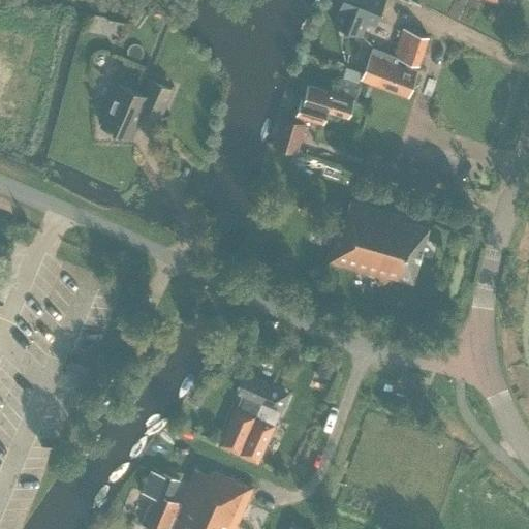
[(341,0),(332,25),(362,36),(368,23),(375,26),(384,0),(341,0)]
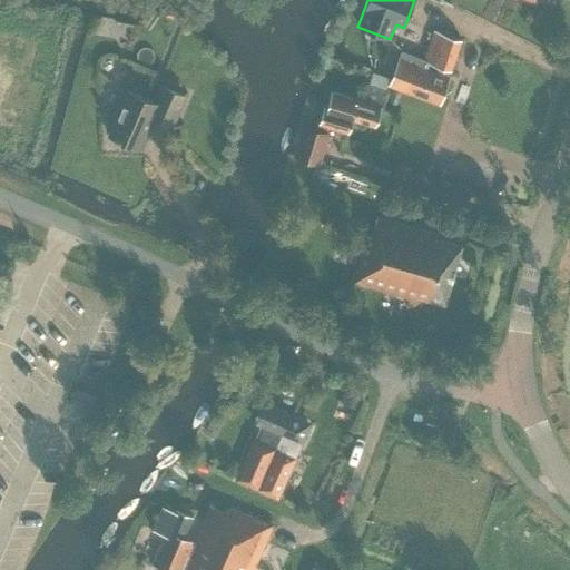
[(166,15),(179,17),(180,8),(167,6),(166,15)]
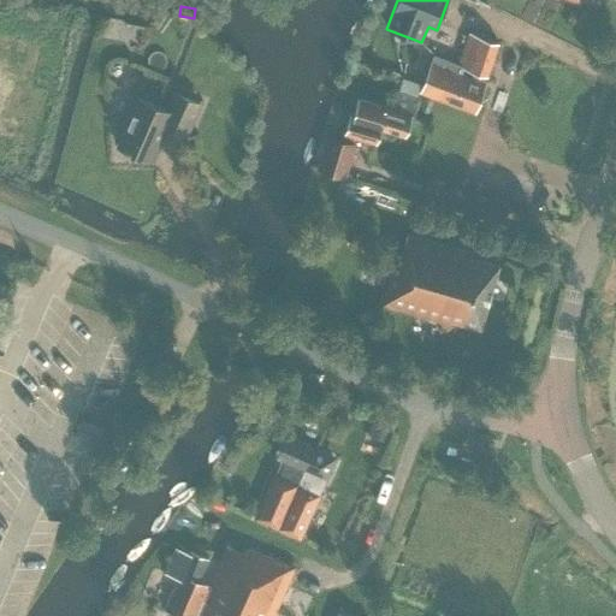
[(498,43),(469,34),(458,65),(433,55),(419,93),(474,112),(485,82),(475,78),(477,72),(486,76),(498,43)]
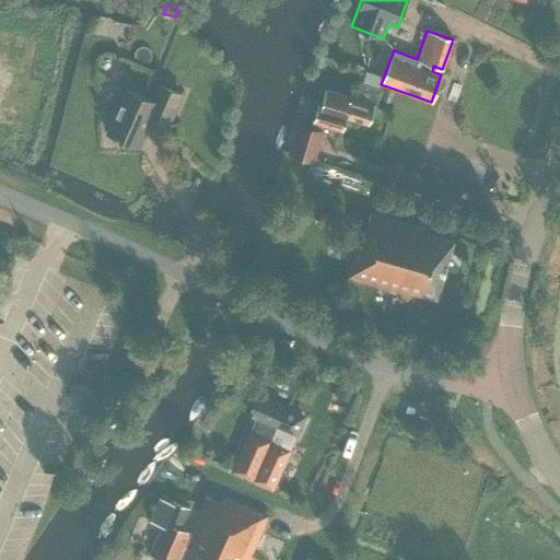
[(30,38),(21,59),(32,63),(41,43),(30,38)]
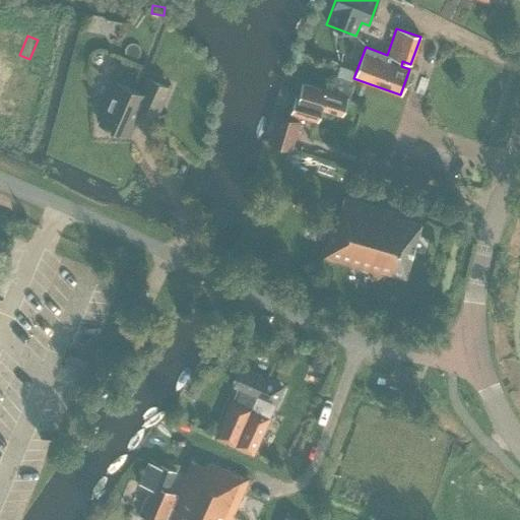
[(334,79),(348,84),(353,72),(339,67),(334,79)]
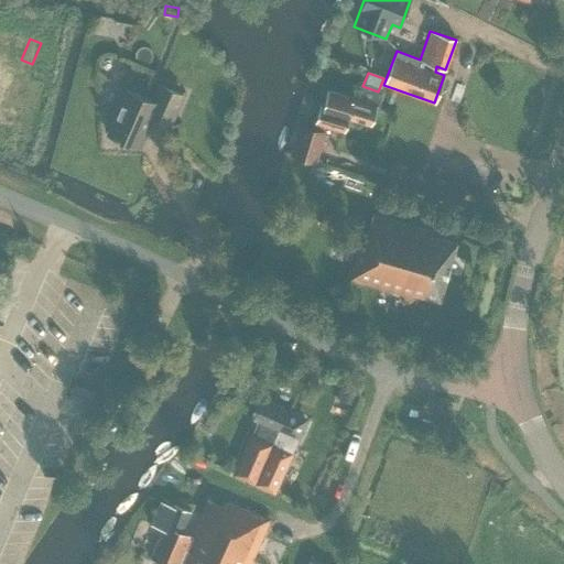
[(152,117),(170,125),(182,95),(159,85),(152,100),(125,88),(114,114),(116,115),(107,133),(139,147),(152,117)]
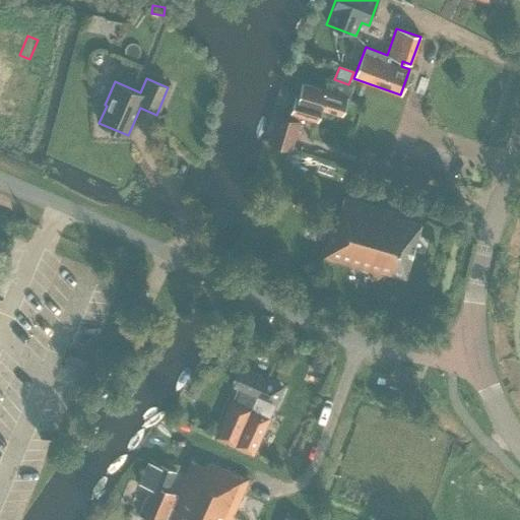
[(341,115),(346,96),(303,83),(297,102),(295,101),(290,114),(317,121),(321,109),(341,115)]
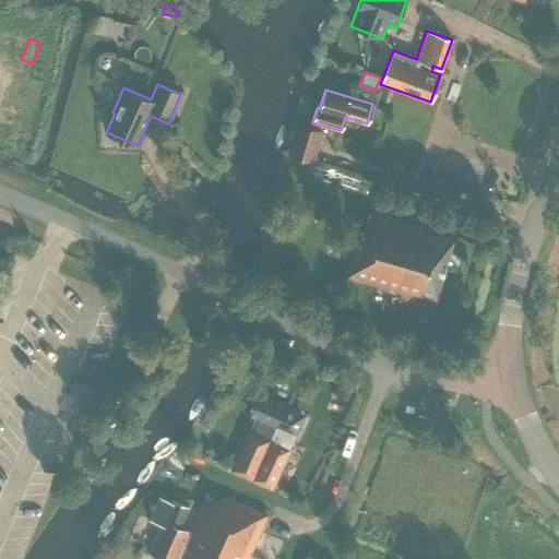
[(323,131),(297,122),(288,154),(314,162),(323,131)]
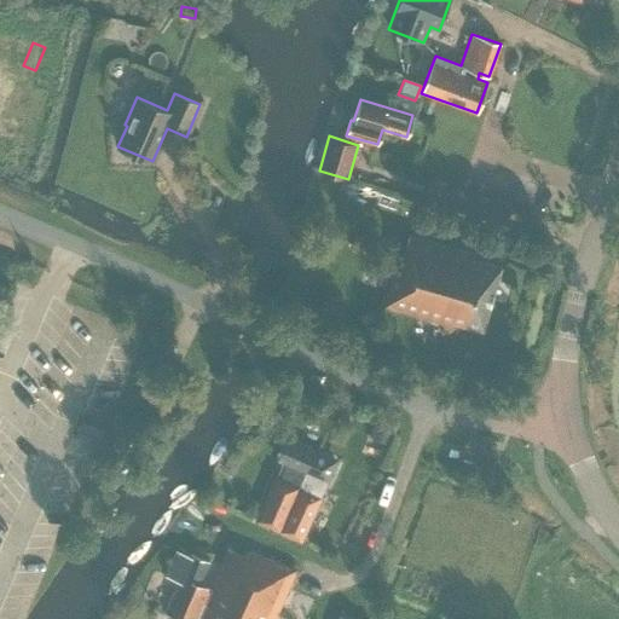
[(403,256),(399,255),(385,305),(453,325),(455,323),(482,331),(502,265),(473,256),(474,253),(409,233),(403,256)]
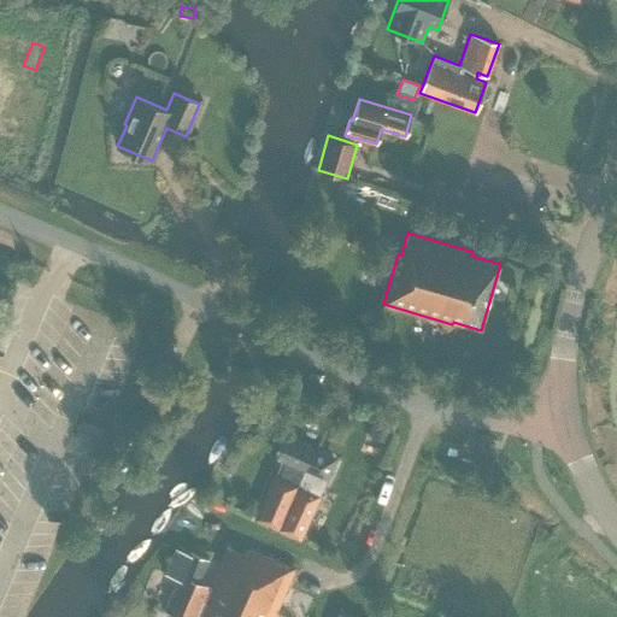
[(77,436),(98,445),(104,430),(83,422),(77,436)]
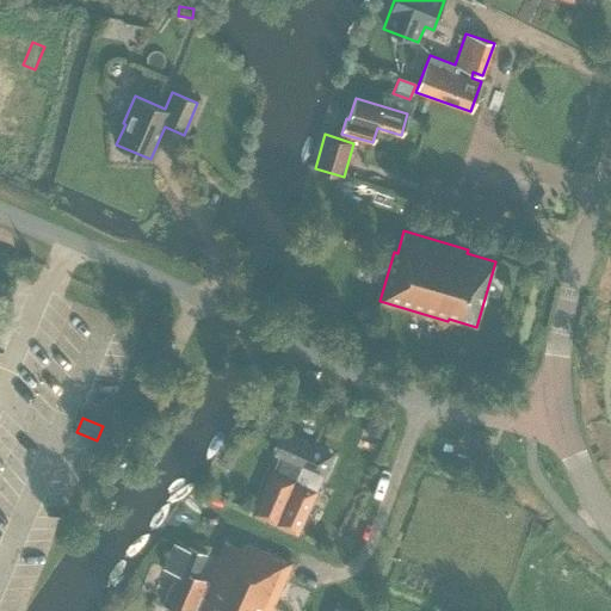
[(369,419),(363,431),(382,439),(388,427),(369,419)]
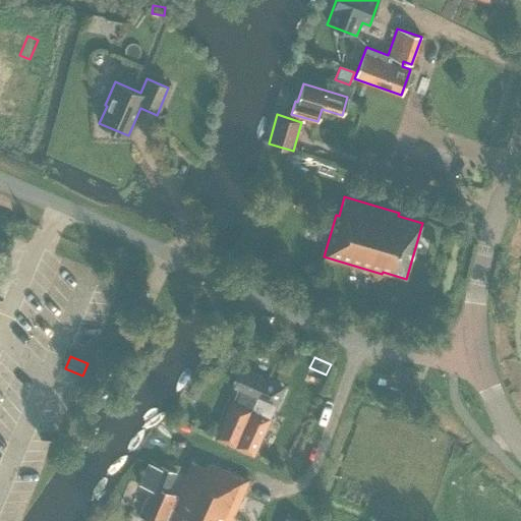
[(214,438),(252,455),(270,419),(250,410),(253,403),(267,378),(242,366),(233,388),(238,390),(233,401),(231,400),(214,438)]
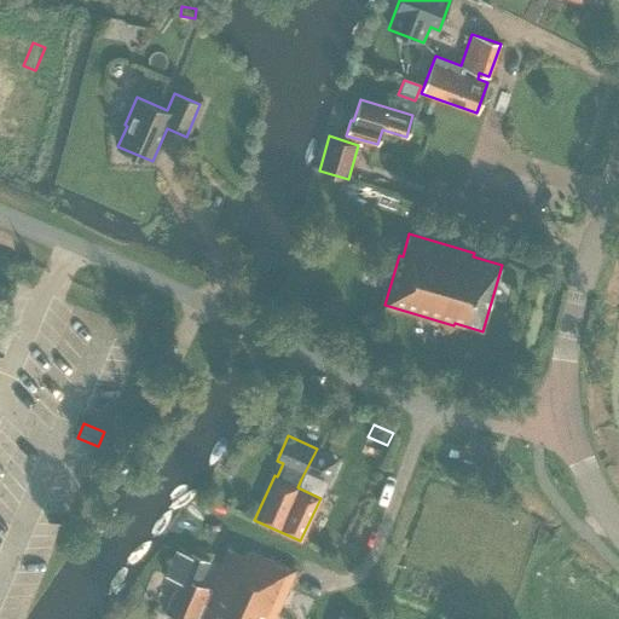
[(184,555),(175,574),(179,576),(165,613),(177,618),(275,618),(295,572),(249,554),(244,555),(226,549),(210,589),(192,582),(202,561),(184,555)]
